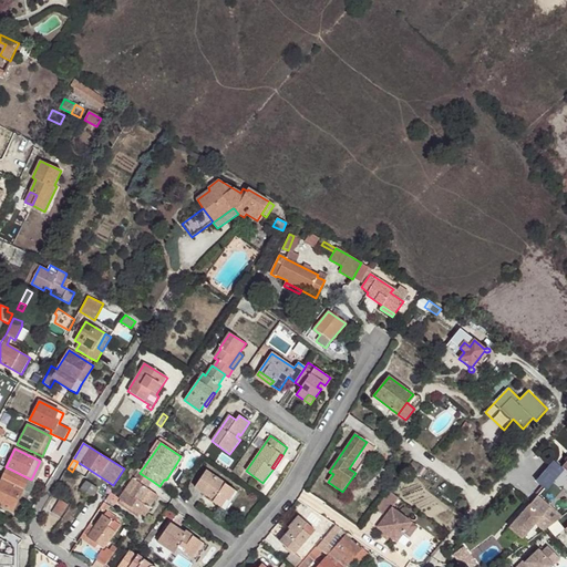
[(40,461),(31,480),(35,482),(44,463),(40,461)]
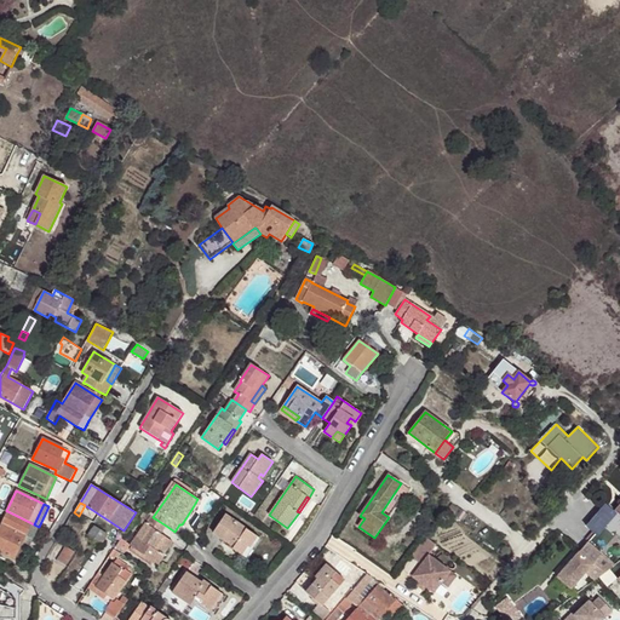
[(595,534),(614,512),(606,504),(585,526),(592,532),(595,534)]
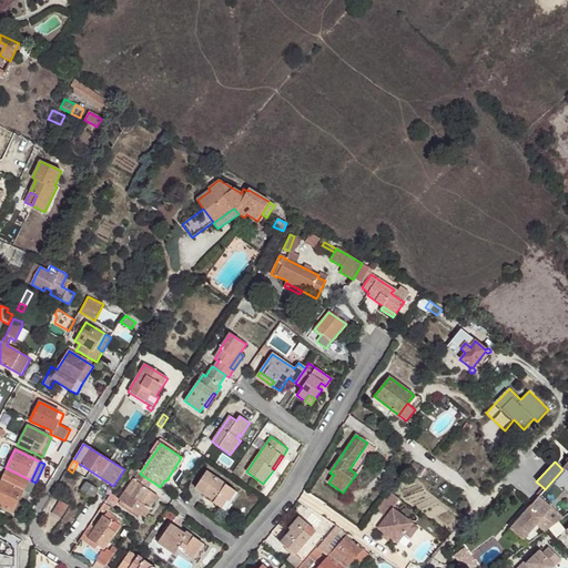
[(31,480),(7,468),(0,482),(0,505),(19,515),(36,483),(31,480)]
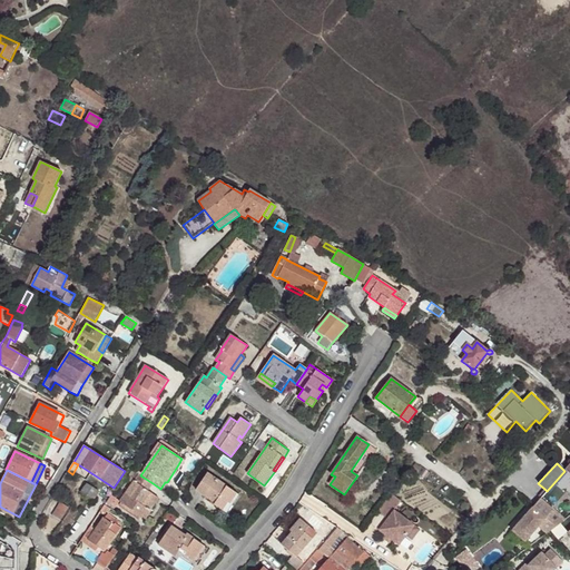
[(134,471),(129,478),(134,481),(119,502),(121,502),(140,517),(145,519),(150,511),(149,511),(158,499),(147,491),(153,483),(140,475),(134,471)]
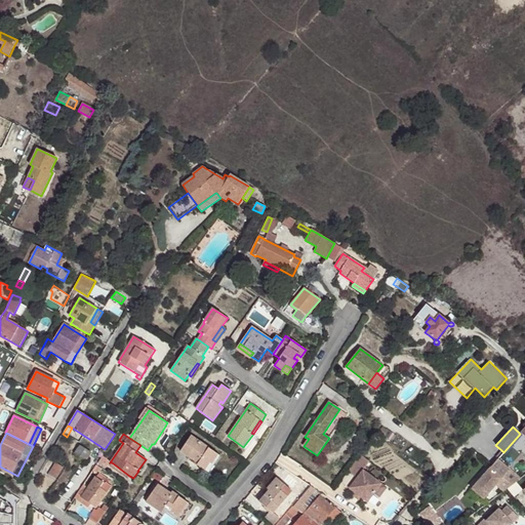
[(497,459),(507,469),(524,447),(524,438),(520,434),(503,452),(501,450),(494,457),(497,459)]
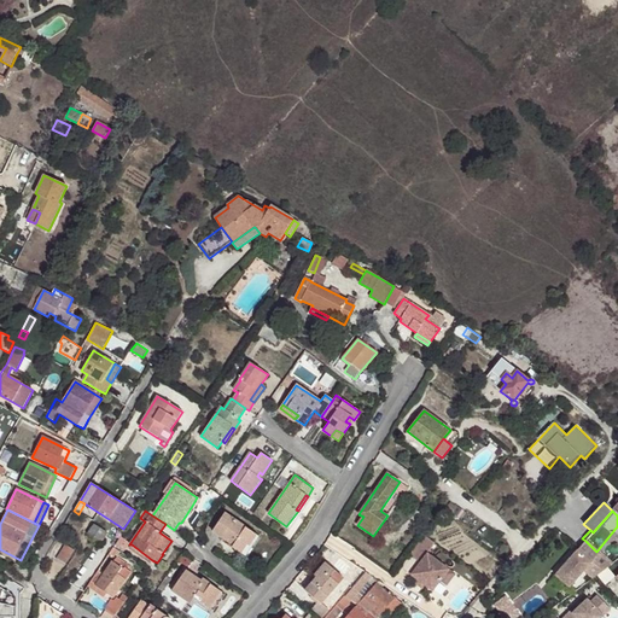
[(256,535),(225,513),(213,531),(233,546),(232,547),(240,553),(246,544),(249,546),(256,535)]
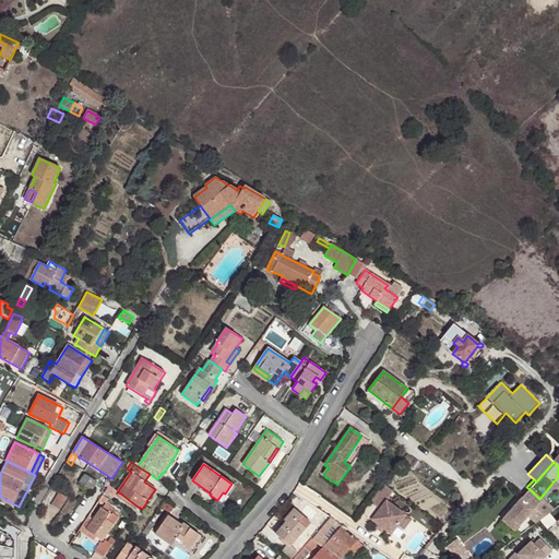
[(84,474),(79,483),(92,490),(97,482),(84,474)]
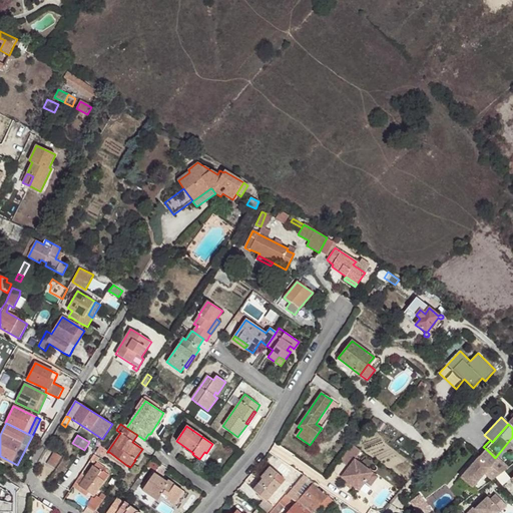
[(204,452),(199,459),(203,462),(215,446),(212,444),(206,453),(204,452)]
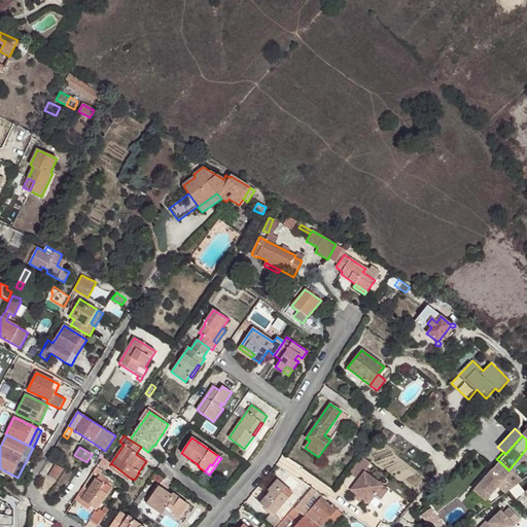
[(362,457),(350,475),(359,481),(351,491),(357,495),(362,499),(370,504),(376,495),(383,486),(364,472),(372,463),(362,457)]
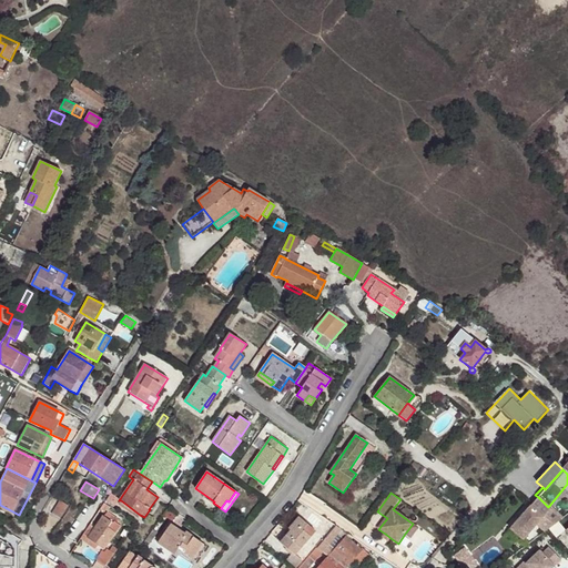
[(538,497),(509,528),(521,539),(537,523),(547,533),(564,520),(550,508),(548,507),(538,497)]
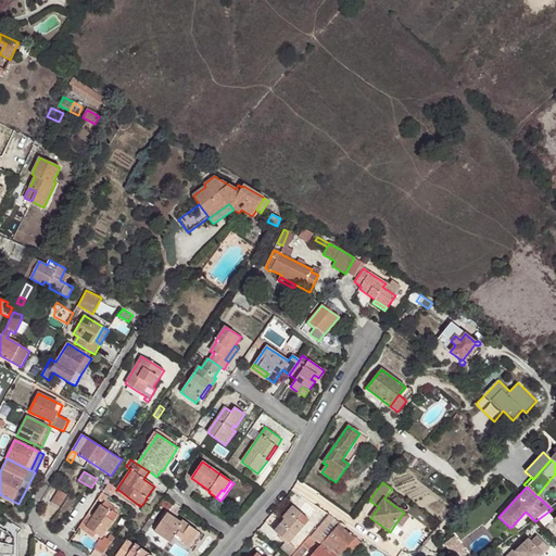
[(116,493),(136,506),(137,504),(118,490),(116,493)]
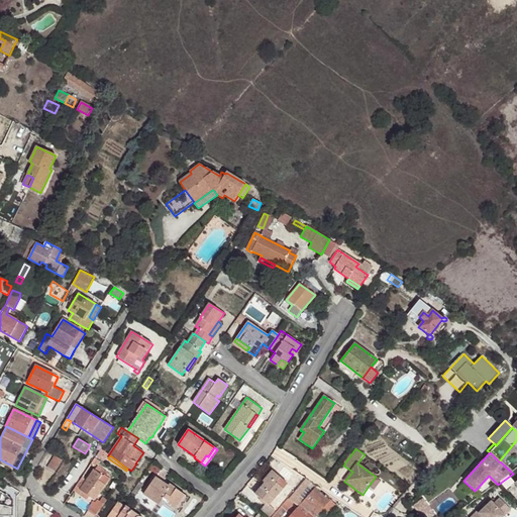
[(62,460),(56,456),(47,469),(55,473),(62,460)]
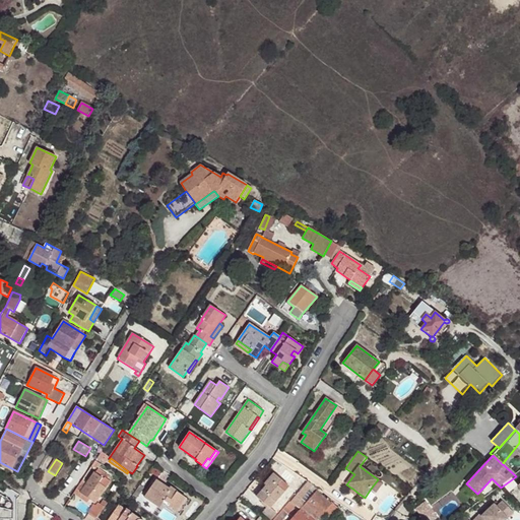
[(345,480),(351,473),(344,468),(339,475),(345,480)]
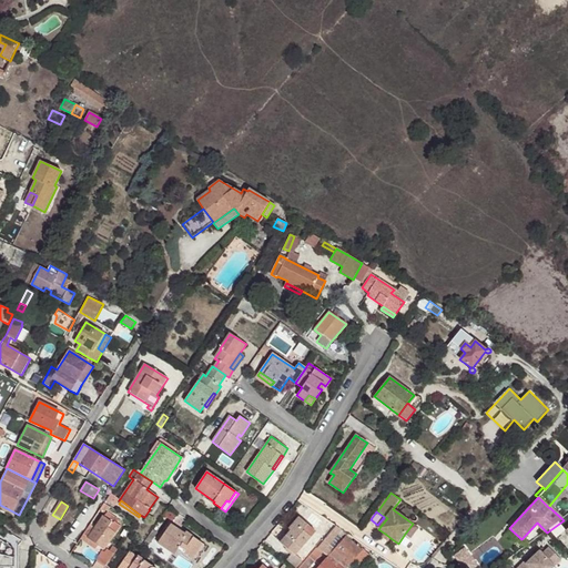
[(88,539),(98,545),(104,549),(120,526),(117,523),(118,520),(107,513),(104,517),(103,516),(92,533),(88,539)]
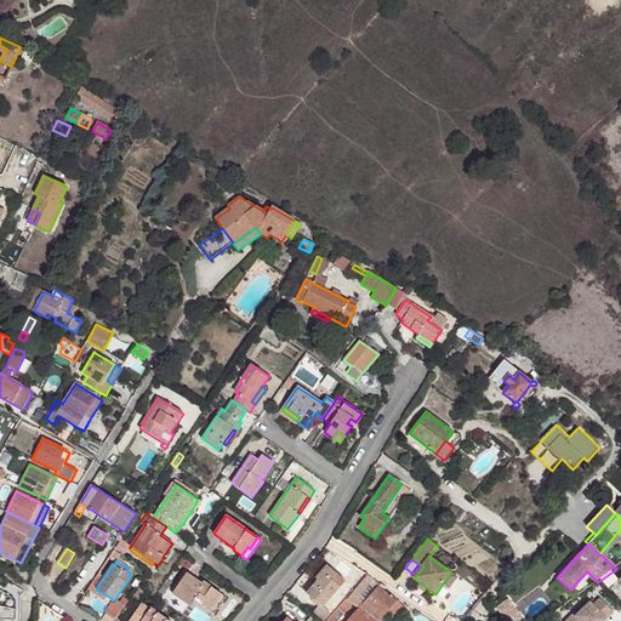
[(317,579),(318,580),(313,586),(307,593),(323,607),(345,581),(326,565),(317,579)]
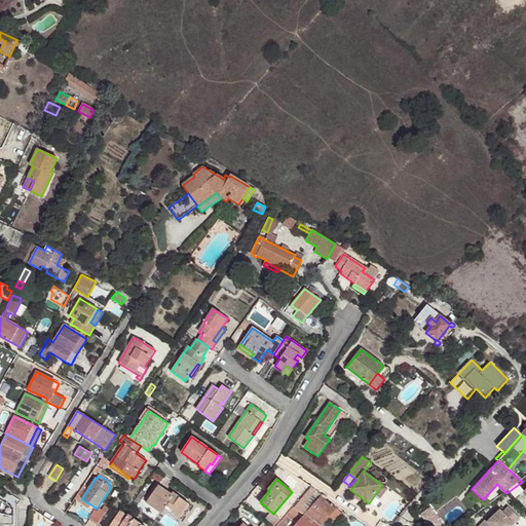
[(171,494),(158,485),(146,502),(161,514),(163,512),(165,509),(170,511),(179,518),(188,503),(172,493),(171,494)]
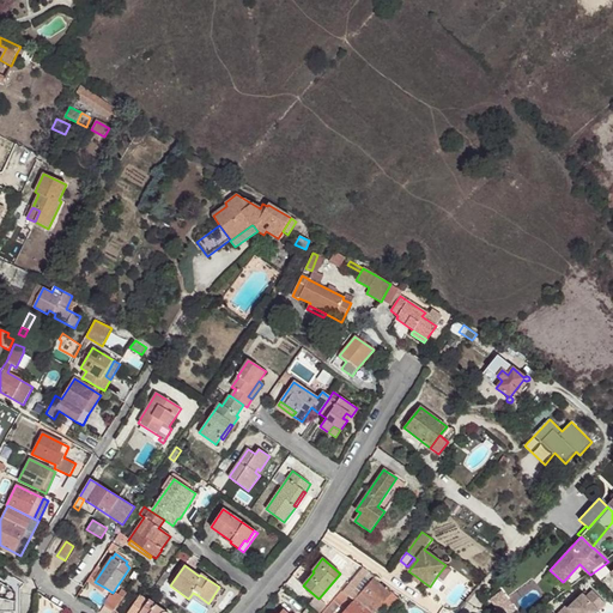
[(451,569),(445,565),(437,576),(443,580),(451,569)]
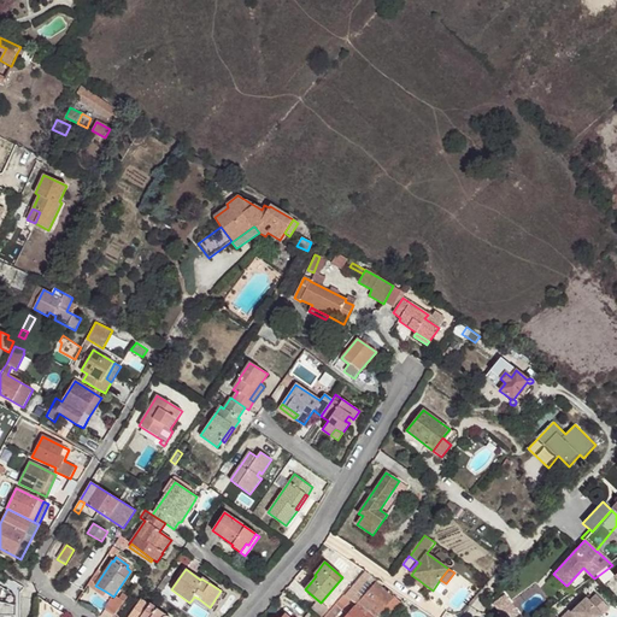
[(341,610),(357,593),(356,591),(369,575),(364,570),(336,605),(324,616),(334,616),(341,610)]
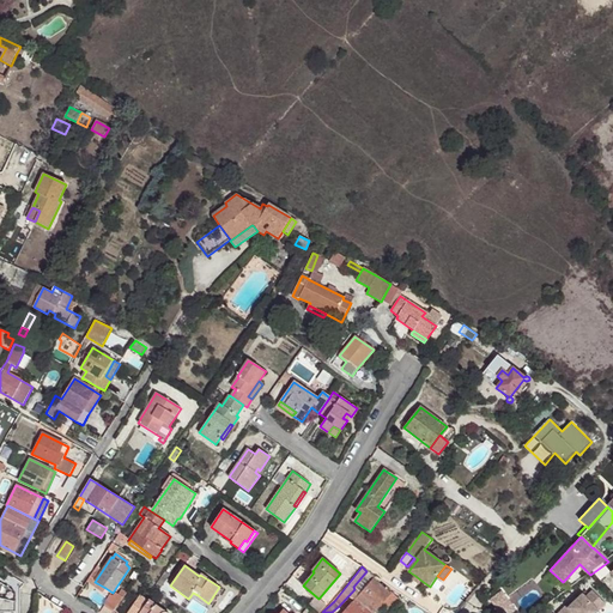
[(95,571),(87,582),(103,593),(105,588),(95,582),(99,575),(95,571)]
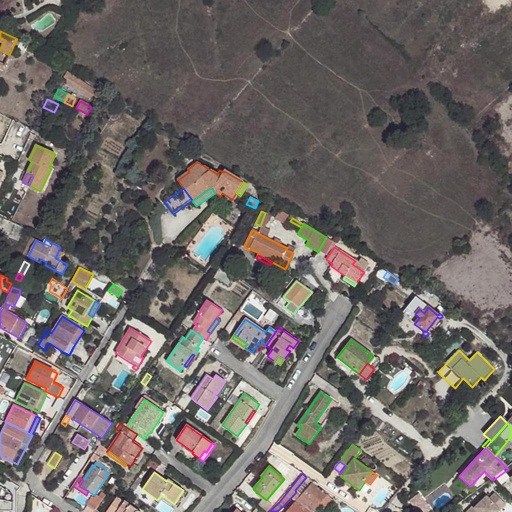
[(137,478),(131,488),(135,490),(141,481),(137,478)]
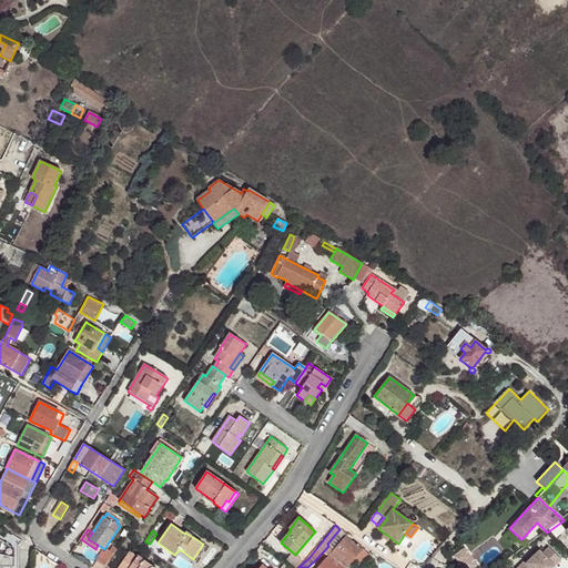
[(346,567),(350,565),(354,567),(358,567),(371,556),(354,541),(353,543),(346,537),(318,567),(346,567)]
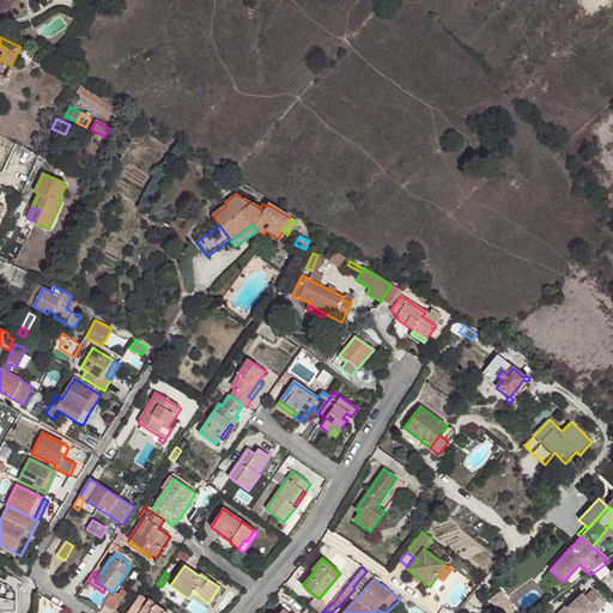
[(0,612),(14,612),(14,593),(2,584),(0,582),(0,612)]
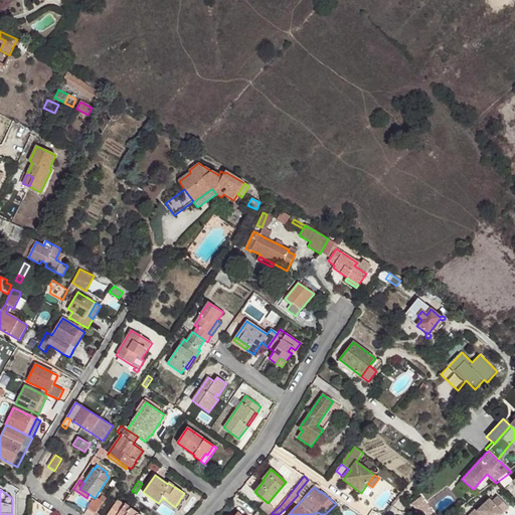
[(184,493),(175,507),(178,509),(187,496),(184,493)]
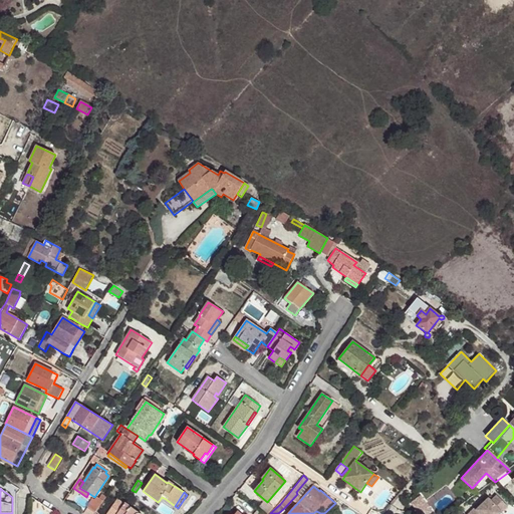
[(489,500),(492,503),(498,497),(495,494),(489,500)]
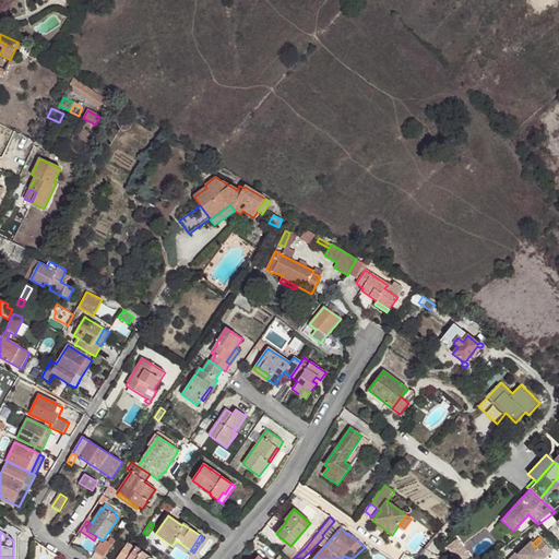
[(518,555),(513,558),(539,558),(550,550),(542,540),(535,547),(532,544),(528,540),(516,552),(518,555)]
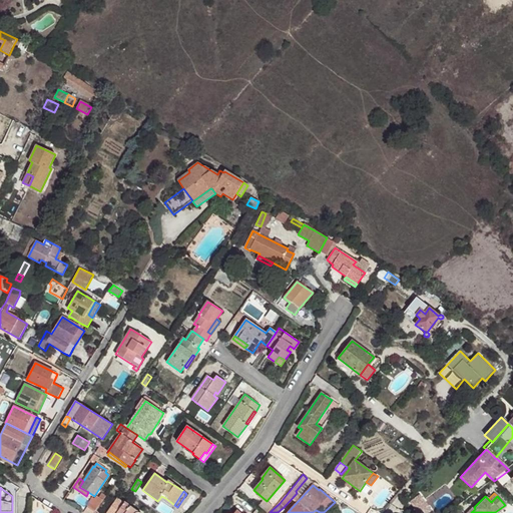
[(87,506),(95,511),(103,501),(97,497),(95,499),(92,498),(87,506)]
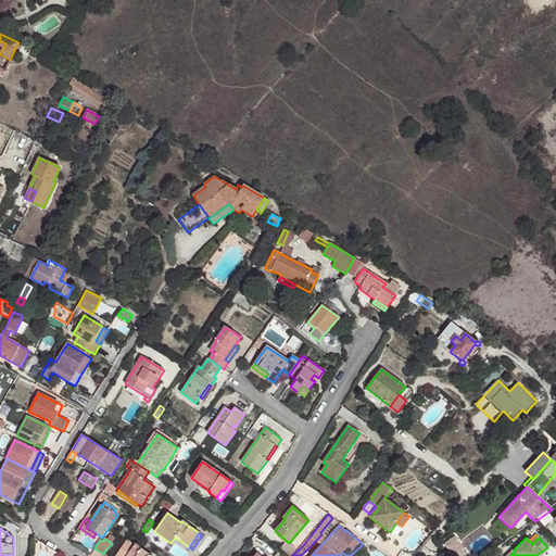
[(115,555),(151,555),(135,544),(134,546),(126,541),(115,555)]
